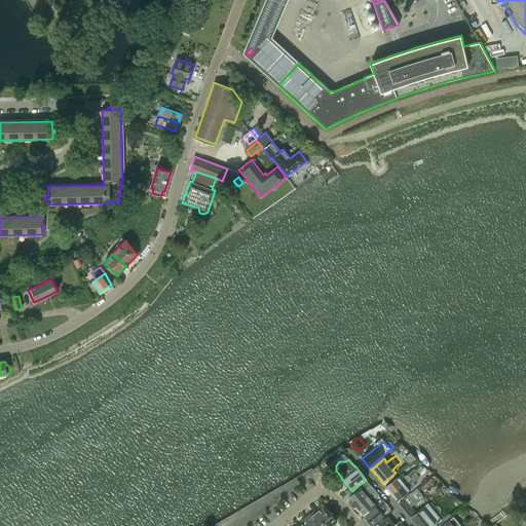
[(417,474),(418,472),(415,467),(407,475),(401,480),(399,476),(385,487),(390,493),(416,473),(417,474)]
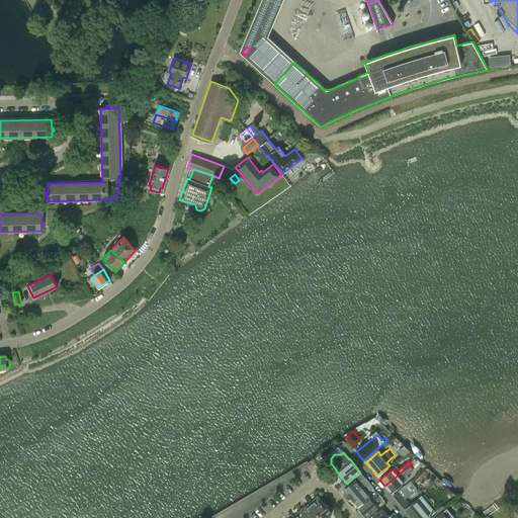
[(414,469),(411,466),(410,465),(384,486),(391,493),(404,483),(410,478),(408,475),(414,469)]
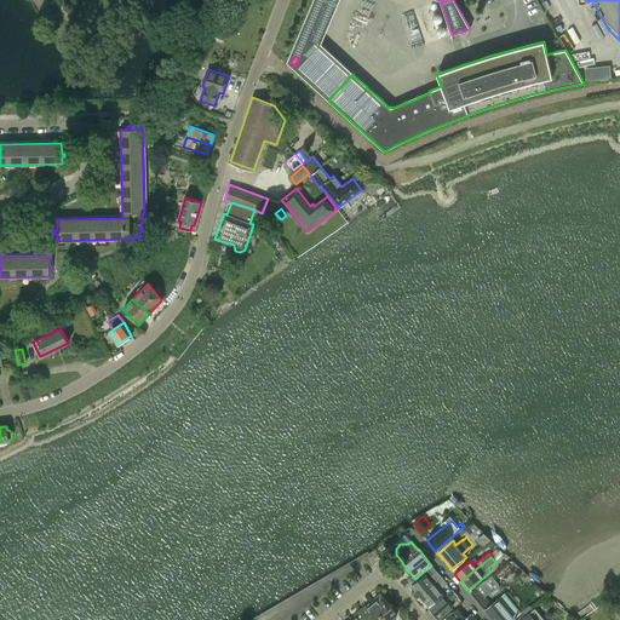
[(420,596),(442,578),(437,572),(429,579),(425,574),(424,575),(414,584),(412,586),(420,596)]
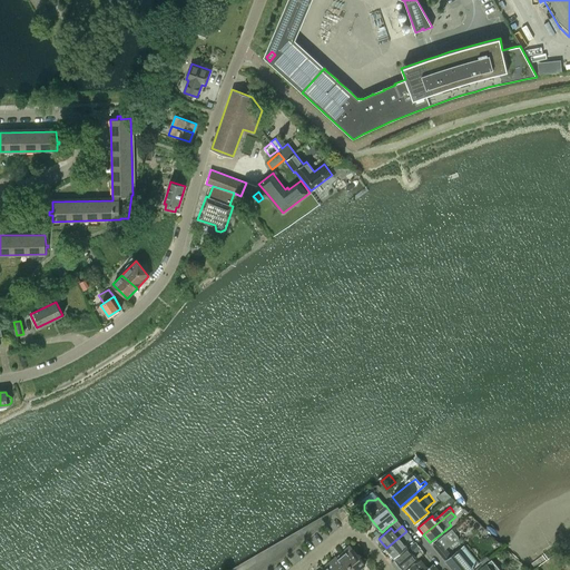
[(382,532),(380,534),(381,537),(390,529),(387,527),(382,532)]
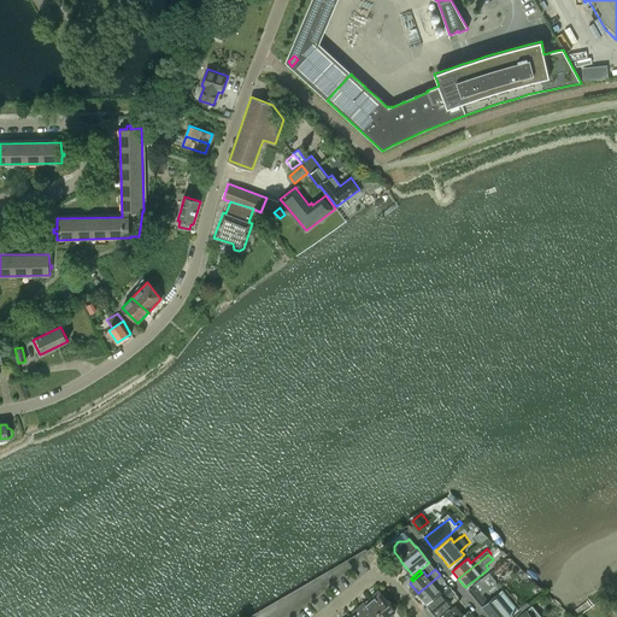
[(474,585),(468,589),(476,599),(481,605),(482,606),(491,616),(510,599),(503,589),(495,595),(488,601),(482,594),(486,591),(489,594),(498,588),(495,581),(489,573),(488,573),(474,585)]
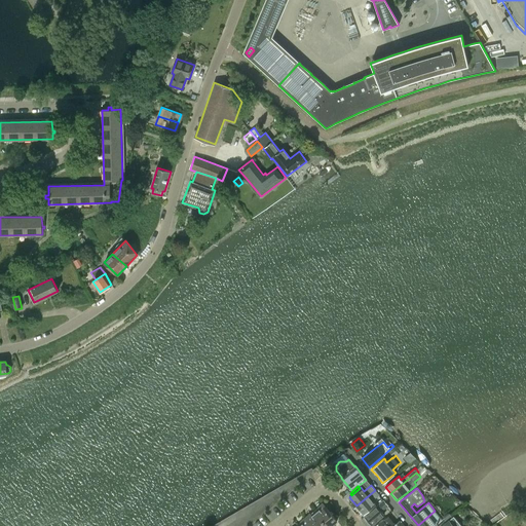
[(372,501),(379,495),(375,490),(357,505),(364,515),(375,504),(372,501)]
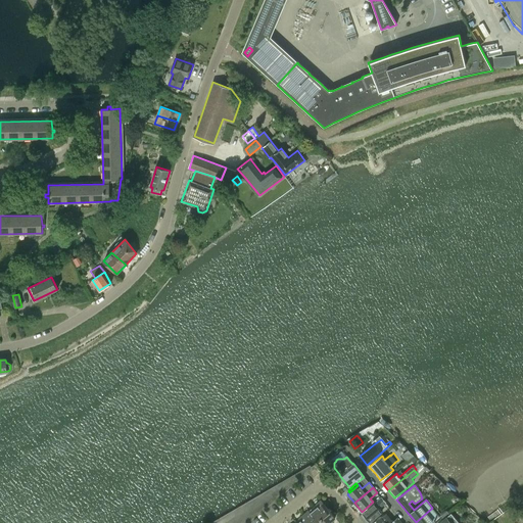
[(379,508),(385,503),(381,497),(363,513),(370,522),(382,512),(379,508)]
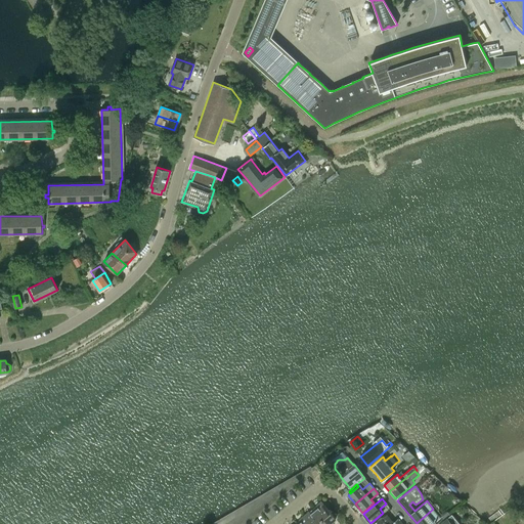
[(325,523),(329,523),(336,518),(321,501),(316,506),(317,508),(314,511),(325,523)]
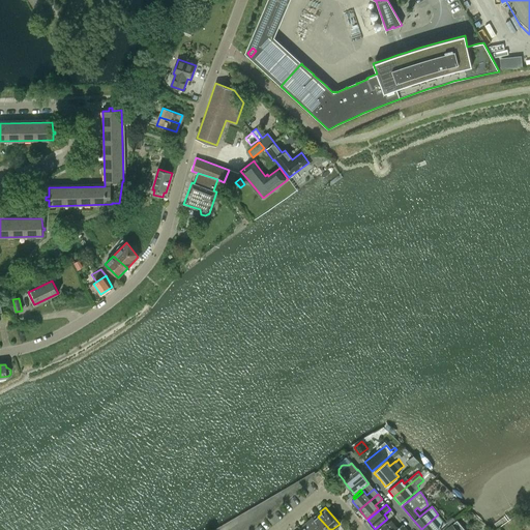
[(438,514),(421,529),(437,529),(439,529),(445,524),(439,516),(438,514)]
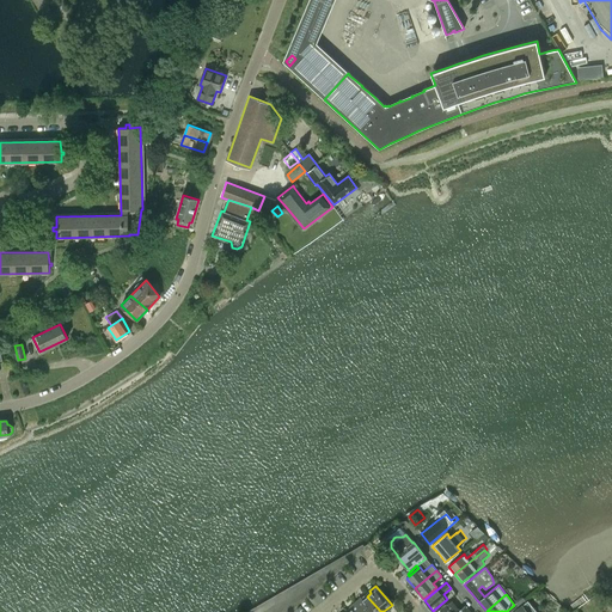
[(363,611),(380,611),(367,597),(363,599),(361,598),(355,603),(363,611)]
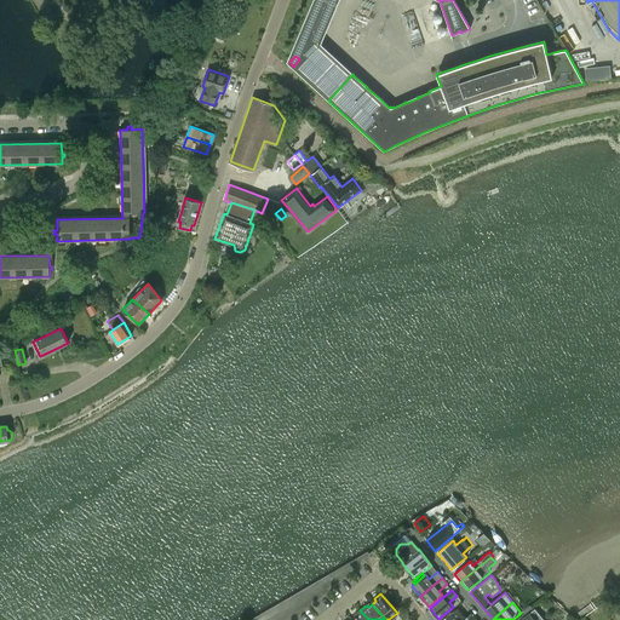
[(476,619),(471,613),(465,618),(458,608),(452,613),(442,619),(476,619)]
